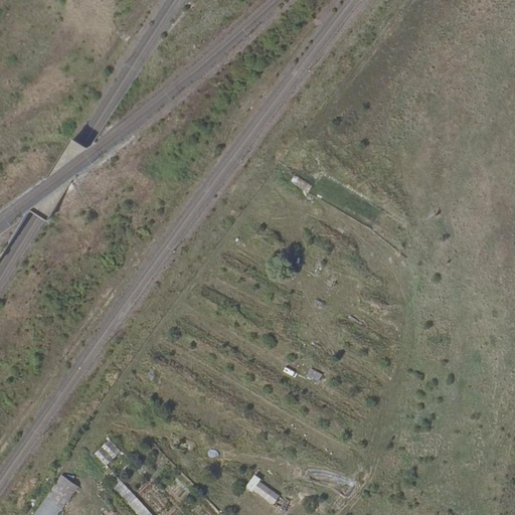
[(286,368),(283,372),(294,378),(297,373),(286,368)]
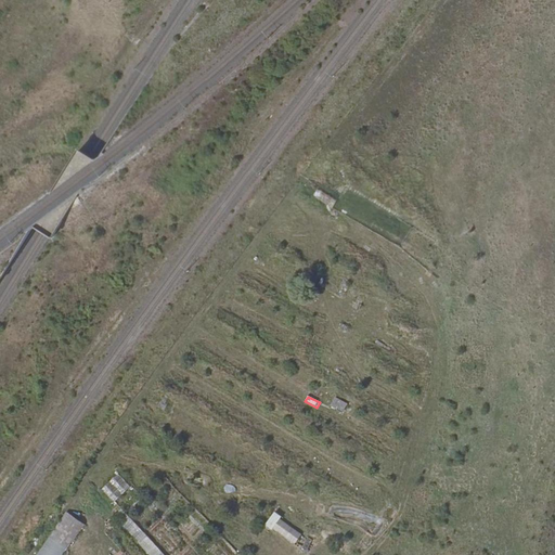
[(335,397),(330,407),(341,413),(347,404),(335,397)]
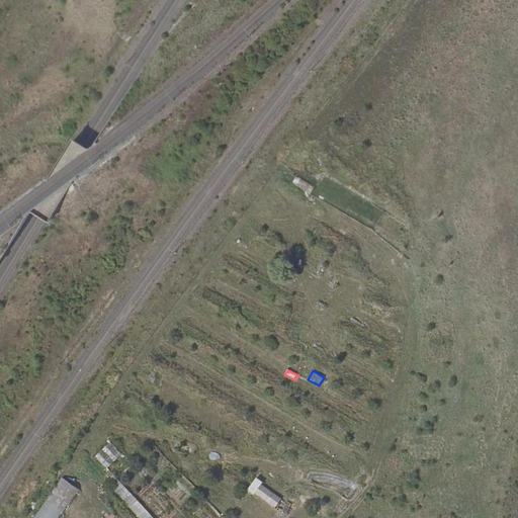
[(110,443),(94,457),(106,470),(121,455),(110,443)]
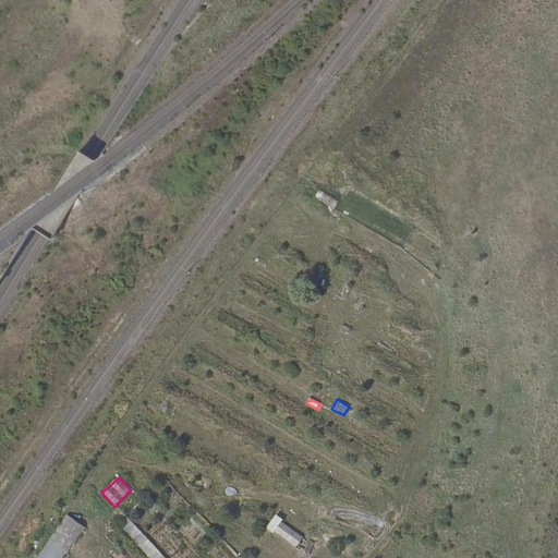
[(62,514),(38,557),(64,557),(82,525),(62,514)]
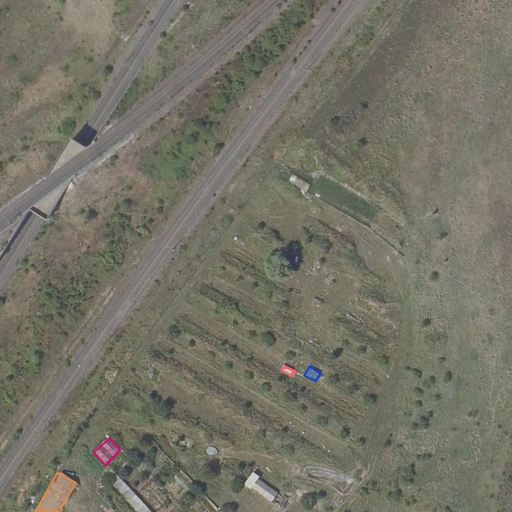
[(137,511),(151,511),(115,473),(107,480),(137,511)]
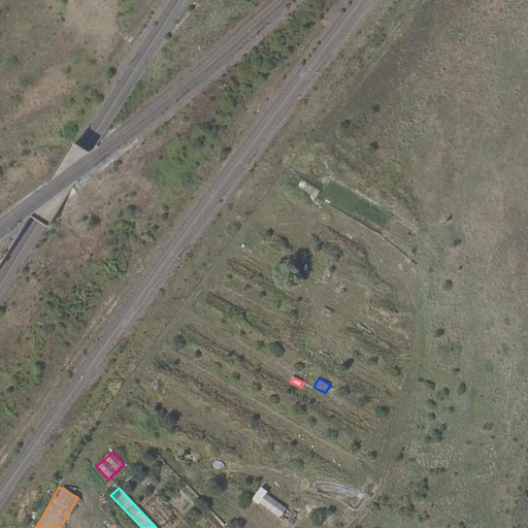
[(265,493),(259,503),(281,519),(287,508),(265,493)]
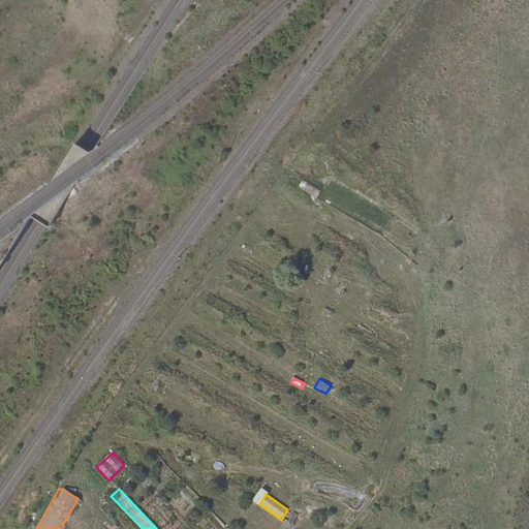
[(291,527),(300,515),(293,511),(286,524),(291,527)]
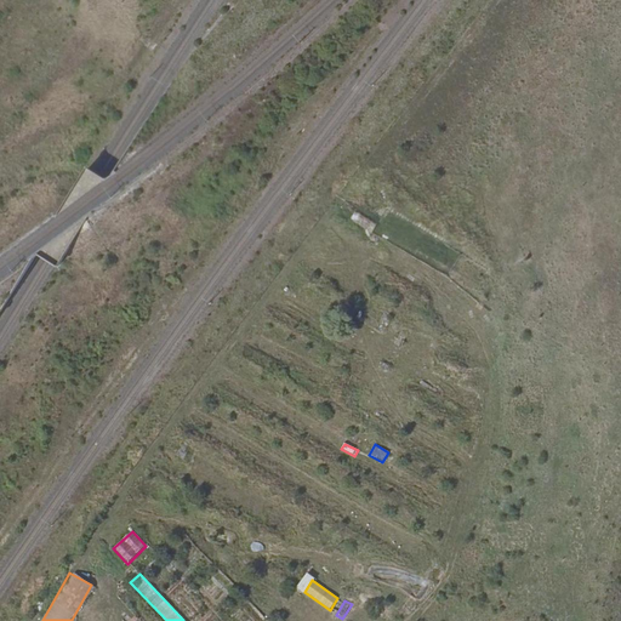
[(303,603),(296,620),(309,620),(315,608),(303,603)]
